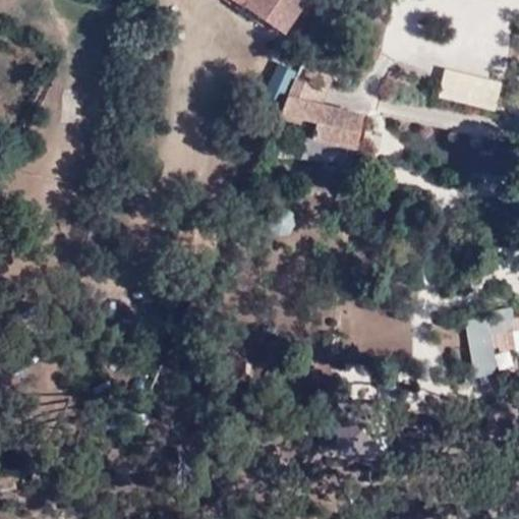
[(232,0),(283,34),(305,0),(232,0)]
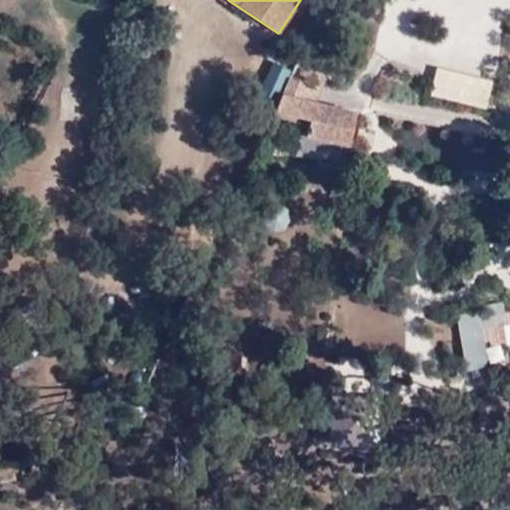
[(438,68),(432,96),(486,109),(493,81),(438,68)]
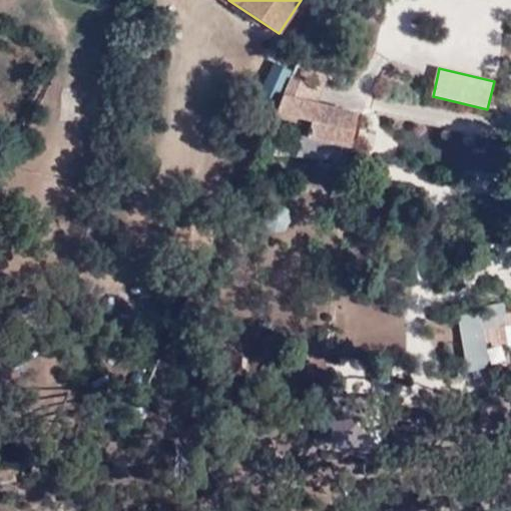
[(323,90),(294,80),(280,107),(315,117),(310,135),(351,145),(358,116),(320,105),(323,90)]
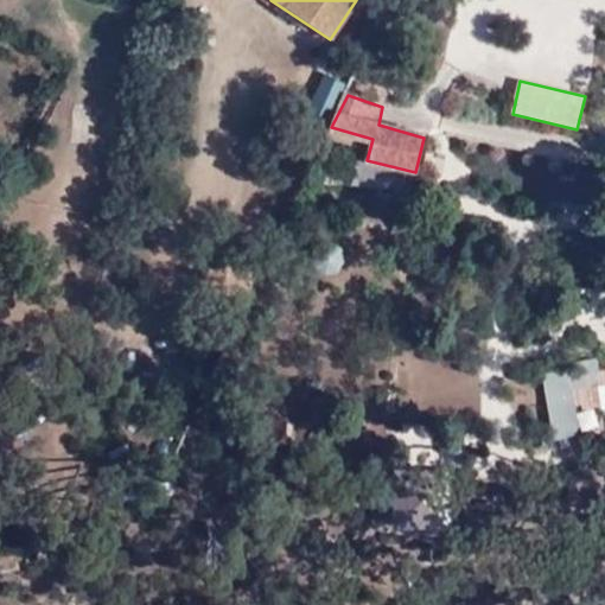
[(571,389),(584,387),(580,365),(541,374),(553,438),(580,433),(571,389)]
